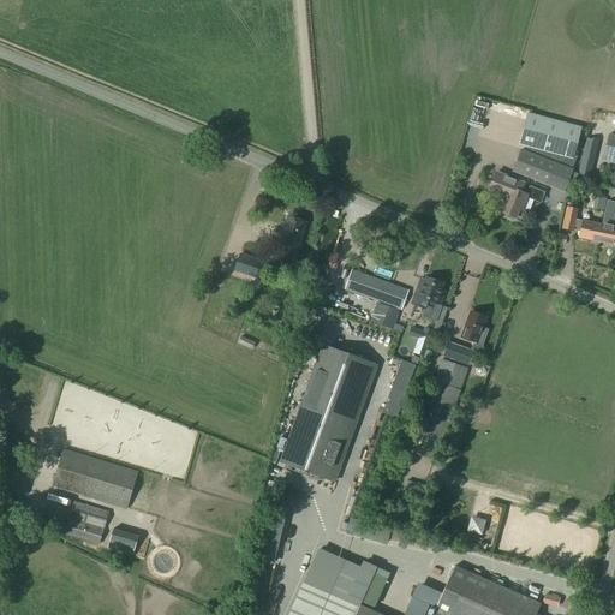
[(527,112),(519,145),(533,149),(573,160),(581,126),(527,112)]
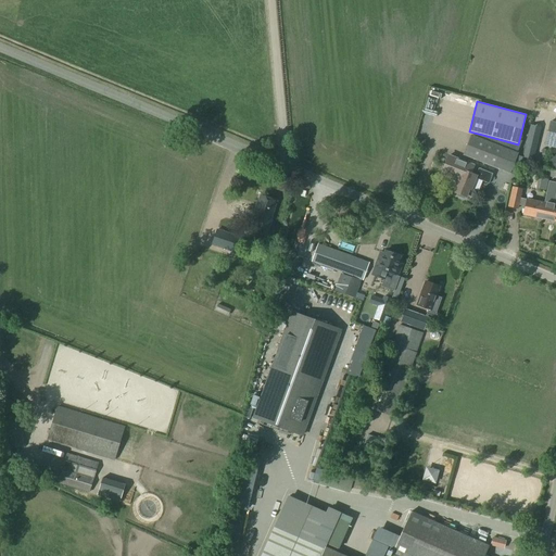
[(555,123),(551,122),(545,143),(555,144),(555,123)]
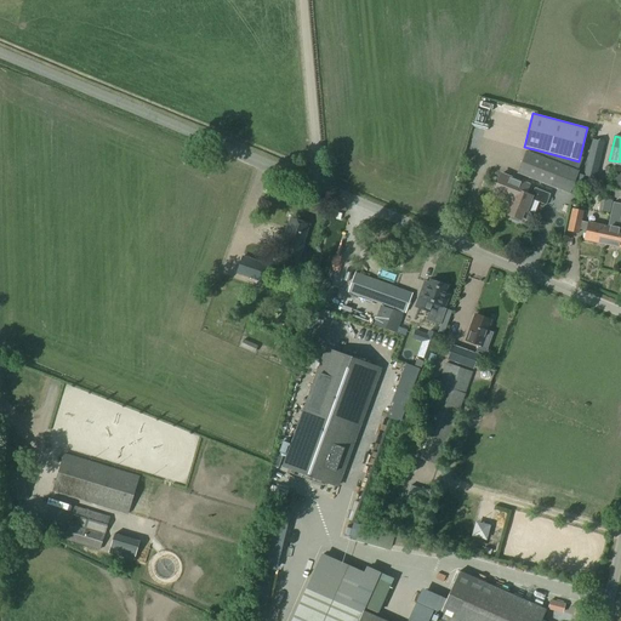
[(592,140),(584,176),(596,180),(604,142),(592,140)]
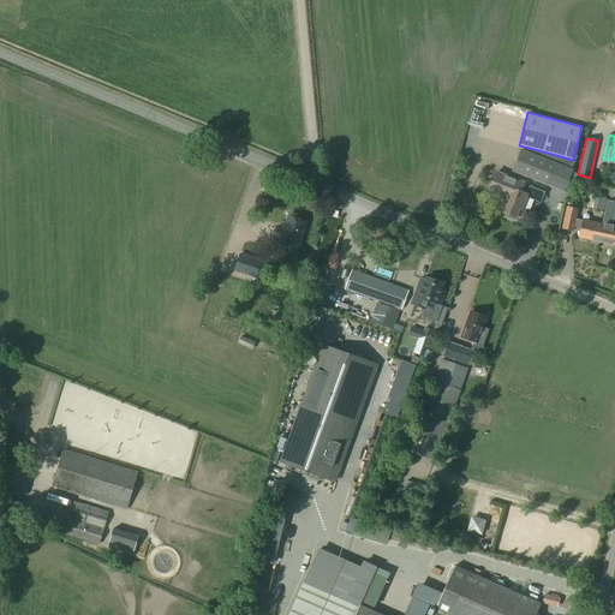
[(520,150),(512,172),(563,192),(572,169),(520,150)]
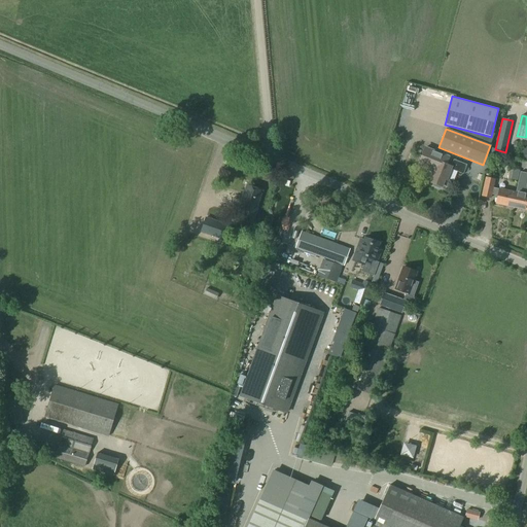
[(526,148),(520,147),(516,167),(526,169),(526,148)]
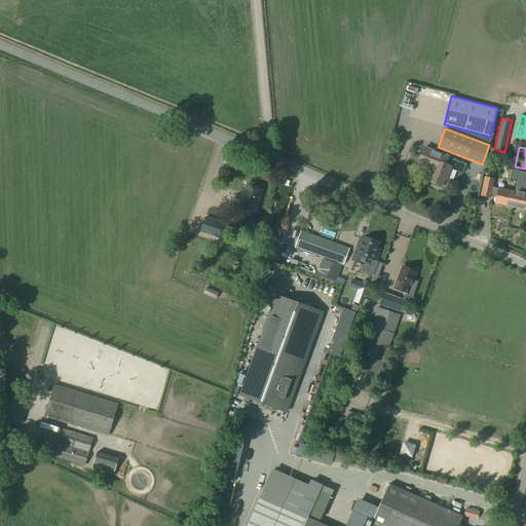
[(423,148),(417,164),(434,171),(429,182),(433,184),(431,186),(439,189),(440,186),(441,187),(442,185),(447,187),(449,181),(446,179),(450,166),(445,164),(448,157),(423,148)]
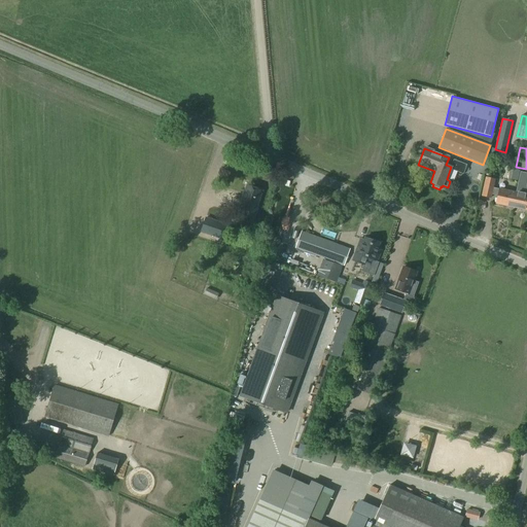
[(496,203),(513,207),(516,192),(493,187),(495,179),(486,177),(482,196),(491,198),(491,194),(497,196),(496,203)]
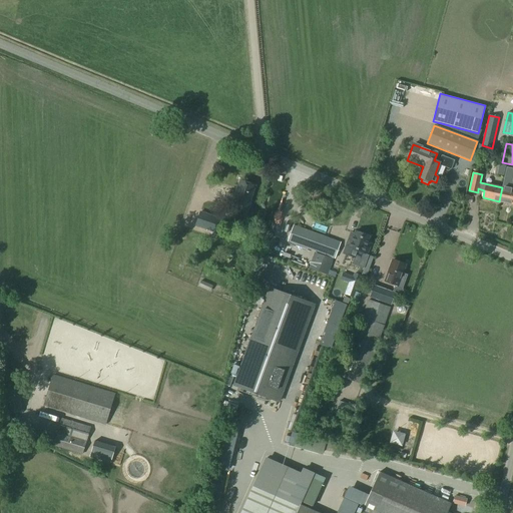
[(236,188),(231,202),(238,204),(235,212),(245,216),(254,185),(239,181),(237,189),(236,188)]
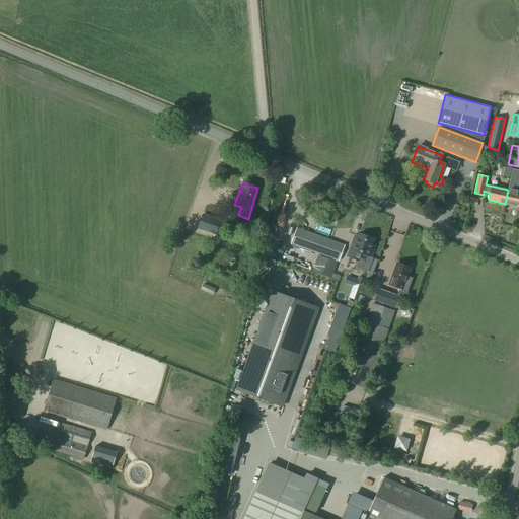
[(518,192),(517,192),(517,188),(509,186),(508,190),(505,204),(518,207),(518,192)]
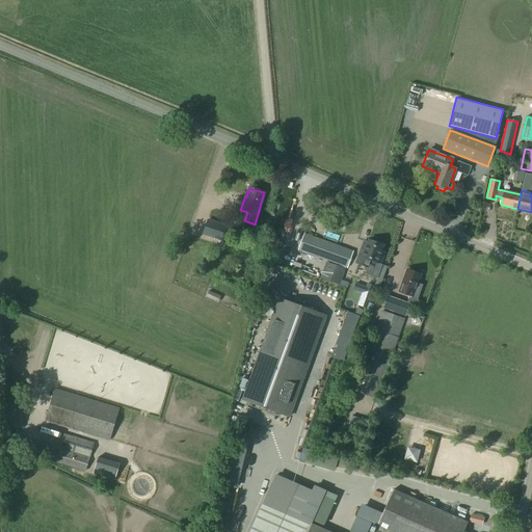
[(229,228),(208,220),(203,235),(223,241),(229,228)]
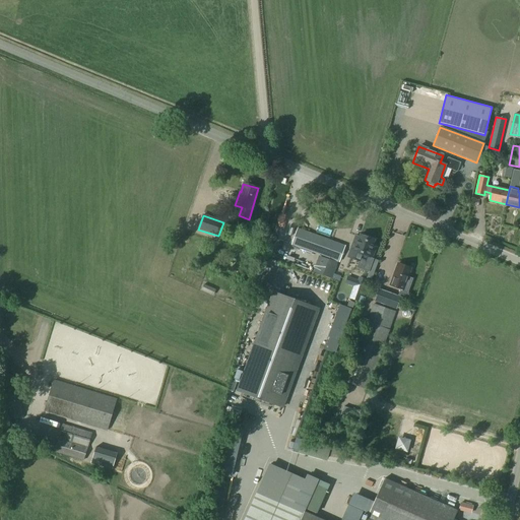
[(297,228),(290,244),(317,254),(337,262),(339,263),(345,246),(297,228)]
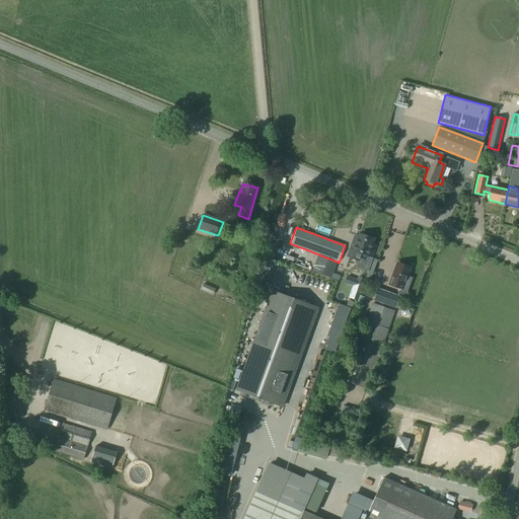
[(359,234),(352,255),(358,257),(360,252),(370,255),(375,240),(359,234)]
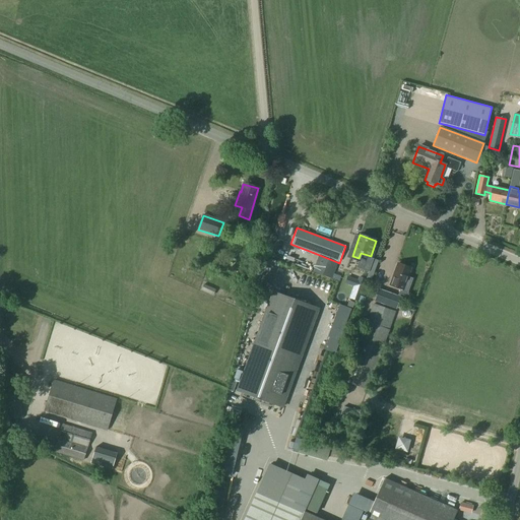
[(331,277),(337,262),(317,254),(312,270),(331,277)]
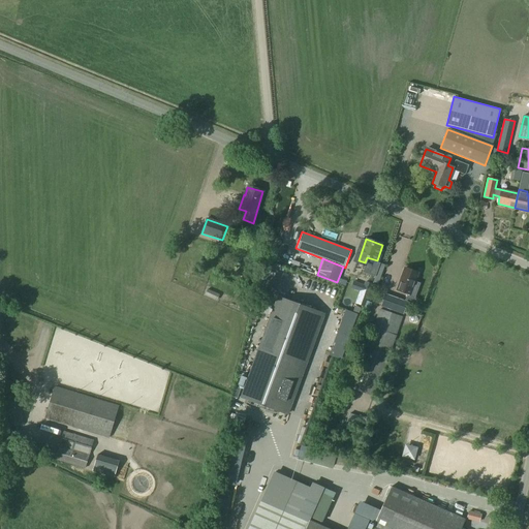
[(404,268),(397,290),(410,296),(418,273),(404,268)]
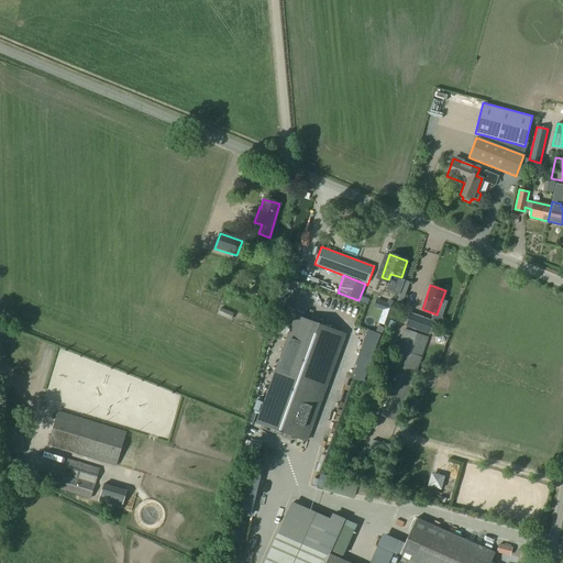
[(377,300),(375,308),(390,315),(395,304),(389,301),(387,305),(377,300)]
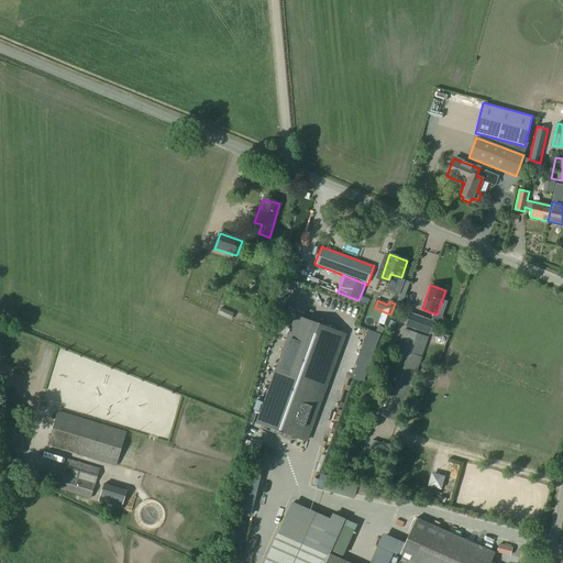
[(428,333),(433,320),(409,311),(404,324),(428,333)]
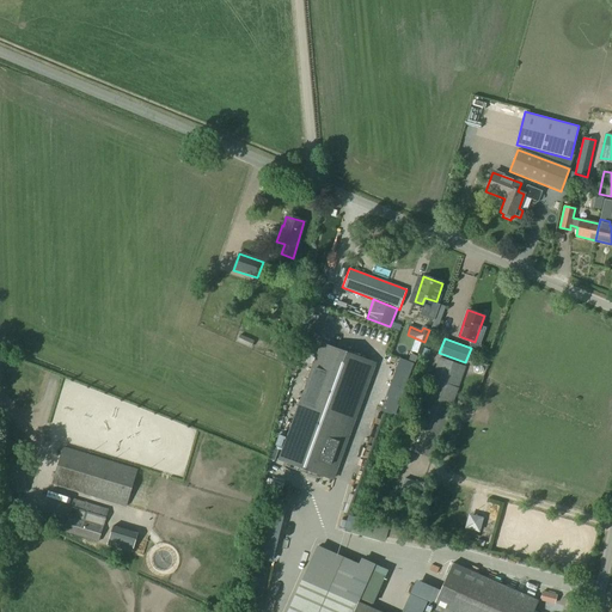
[(325,476),(367,359),(323,343),(280,460),(325,476)]
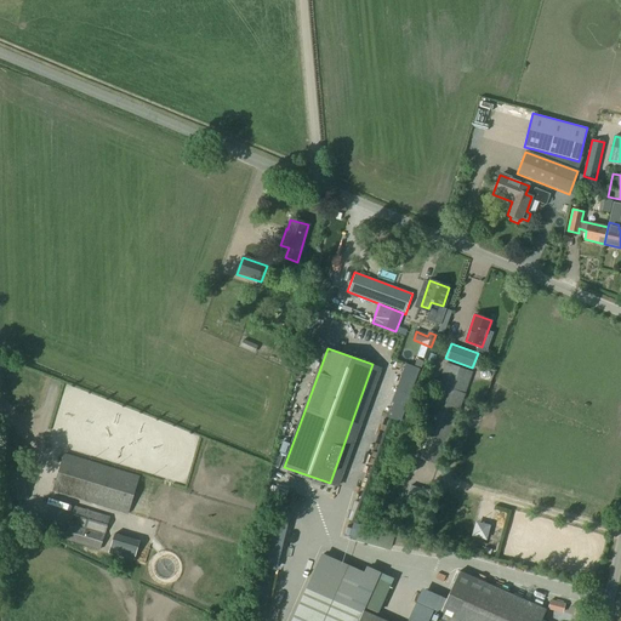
[(445,363),(412,455),(439,466),(473,372),(445,363)]
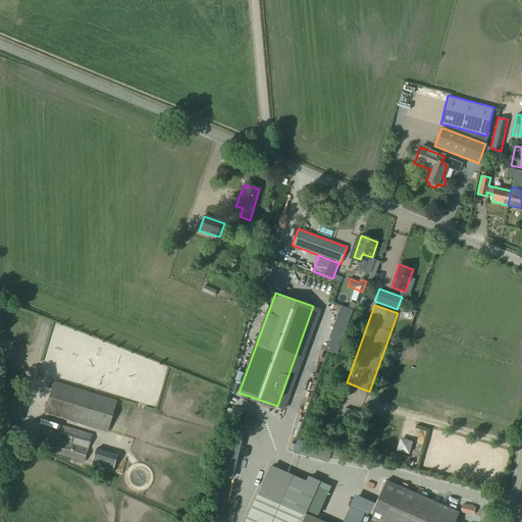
[(45,365),(43,370),(58,374),(59,369),(45,365)]
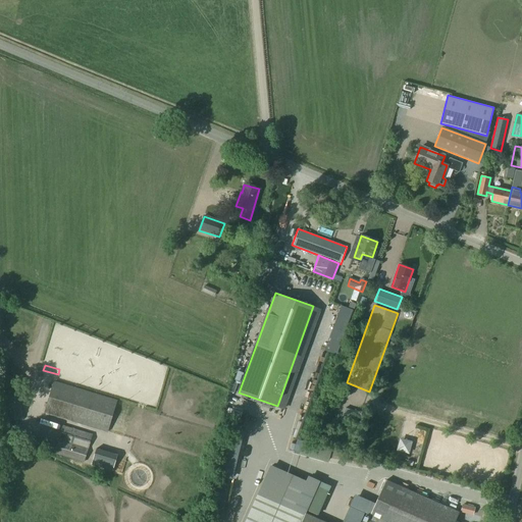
[(62,370),(61,375),(79,380),(80,375),(62,370)]
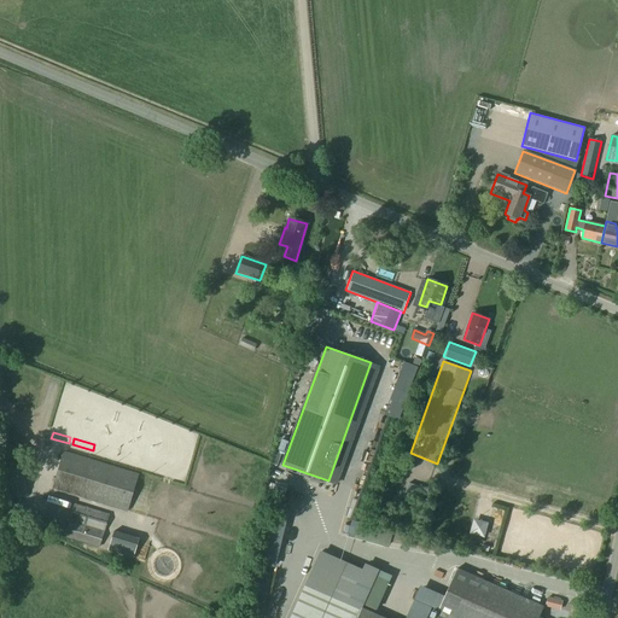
[(64,452),(53,488),(128,509),(139,472),(64,452)]
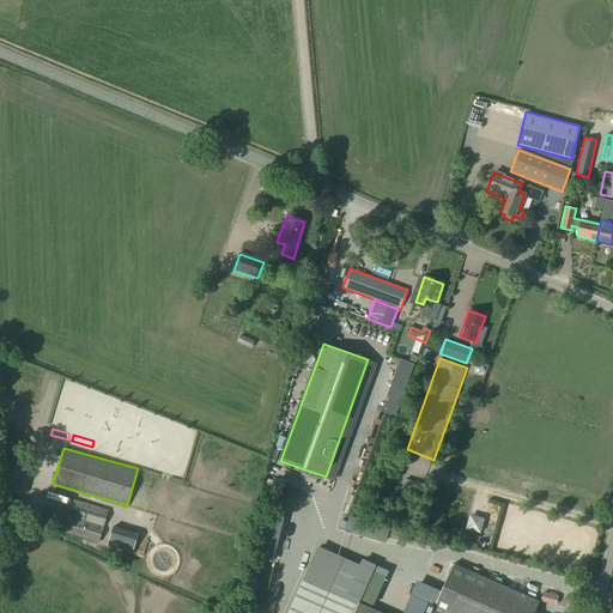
[(289,473),(287,481),(299,484),(302,475),(289,473)]
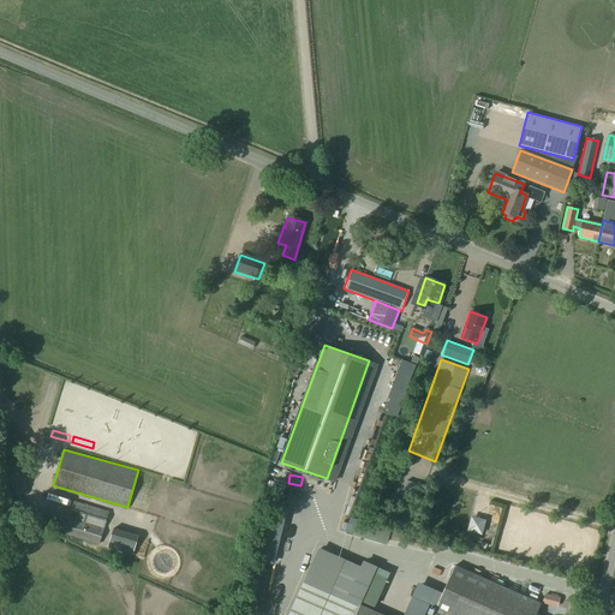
[(302,487),(317,493),(321,484),(305,477),(302,487)]
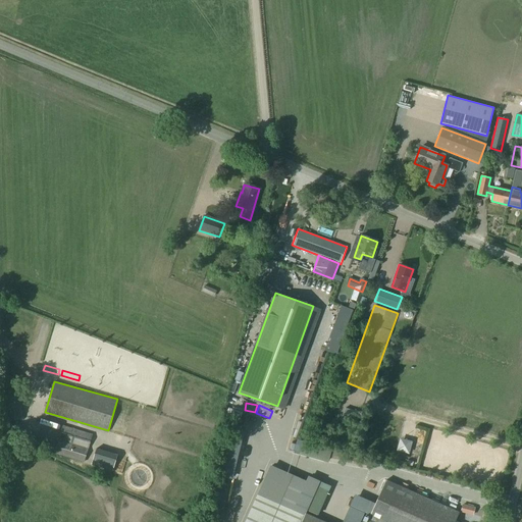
[(64,425),(56,454),(85,461),(93,433),(64,425)]
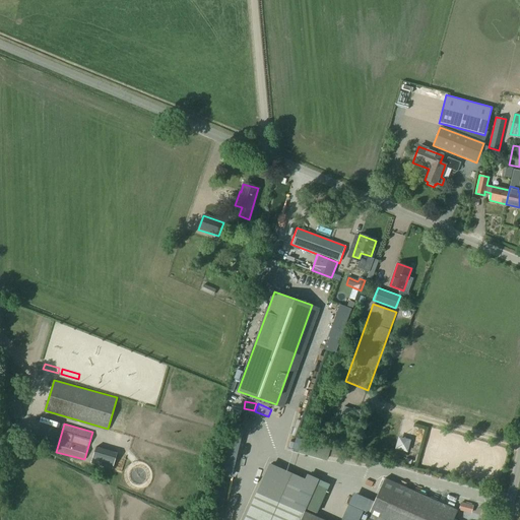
[(402,439),(402,452),(414,452),(414,439),(402,439)]
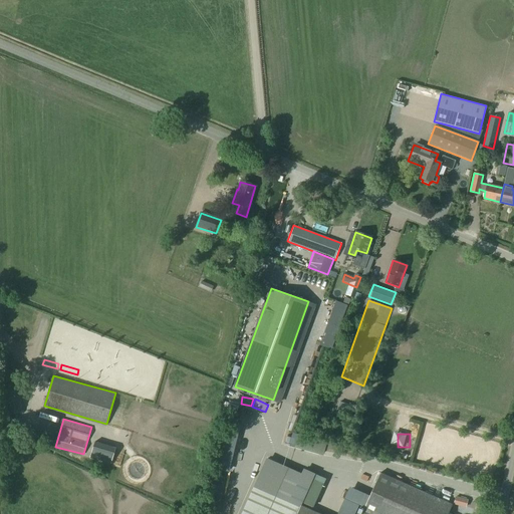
[(96,441),(91,456),(112,462),(117,447),(96,441)]
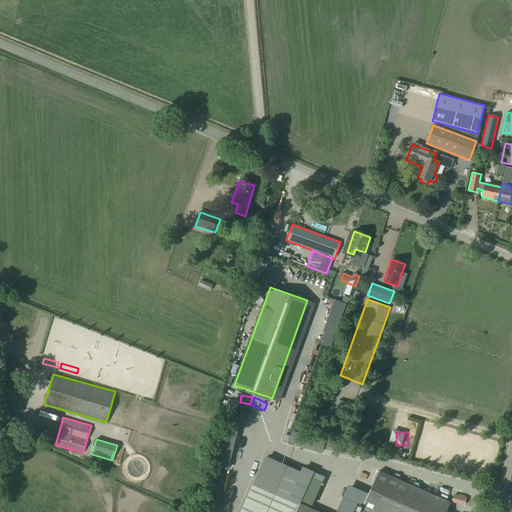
[(221,467),(218,478),(235,483),(238,472),(221,467)]
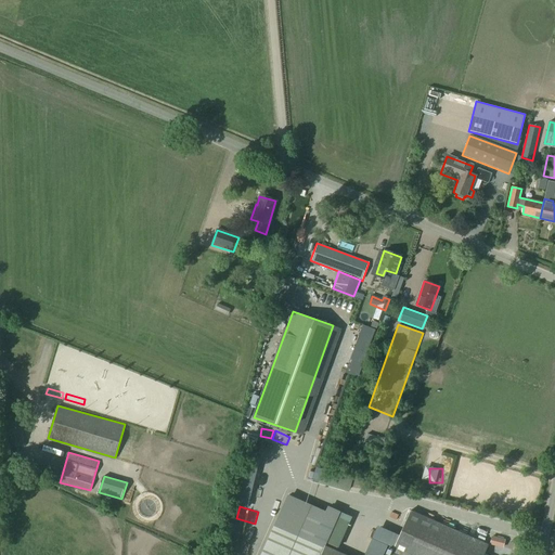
[(483,554),(488,545),(411,511),(390,554),(344,554),(324,546),(323,549),(294,536),(293,538),(269,527),(261,543),(287,554),(483,554)]
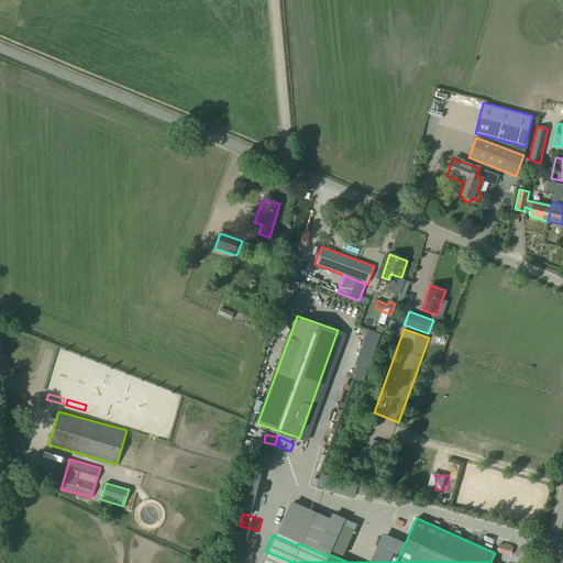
[(264,522),(258,534),(268,539),(274,527),(264,522)]
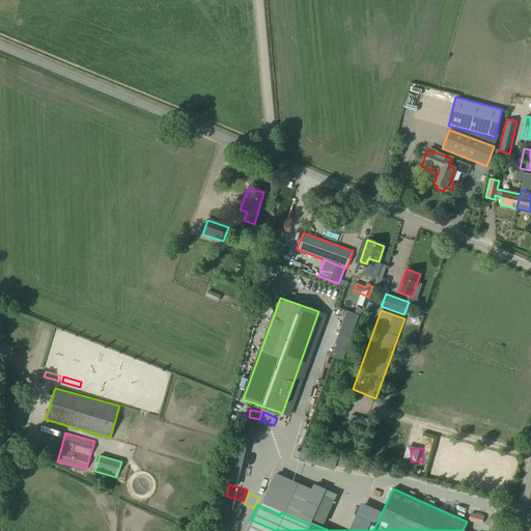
[(472,513),(469,522),(482,526),(485,518),(472,513)]
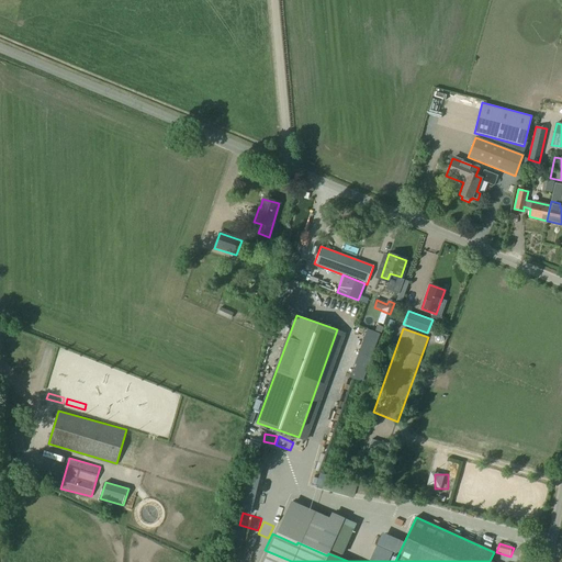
[(520,551),(518,561),(531,561),(534,552),(520,551)]
